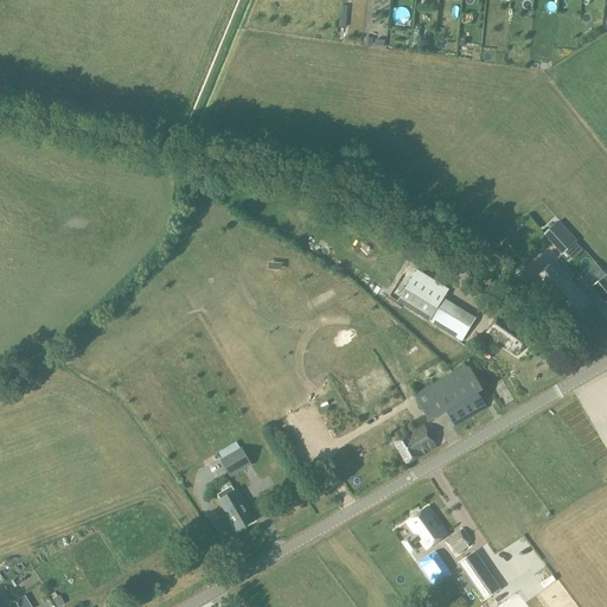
[(558,221),(550,229),(562,243),(572,236),(558,221)]
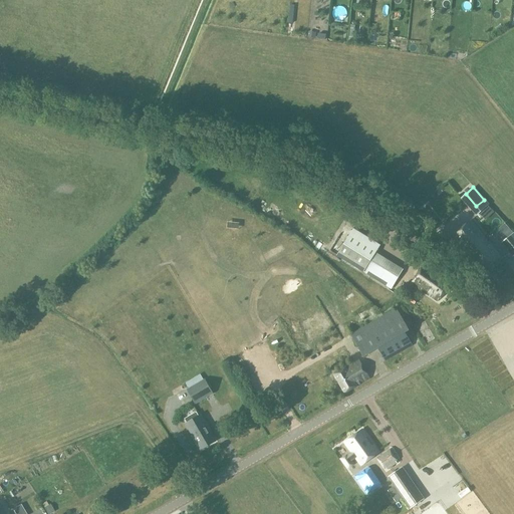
[(470,221),(451,237),(466,255),(485,239),(470,221)]
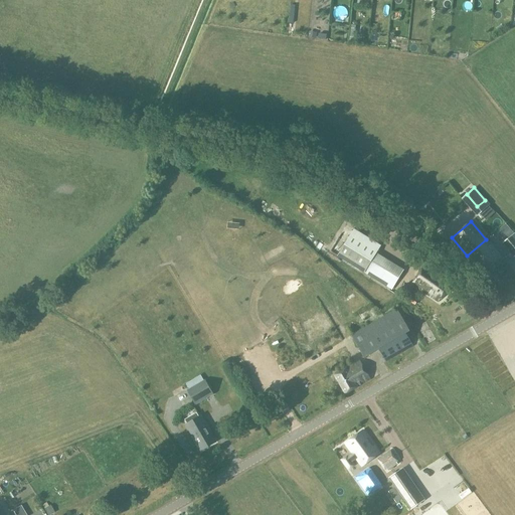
[(337,256),(392,290),(404,271),(377,253),(381,245),(354,229),(337,256)]
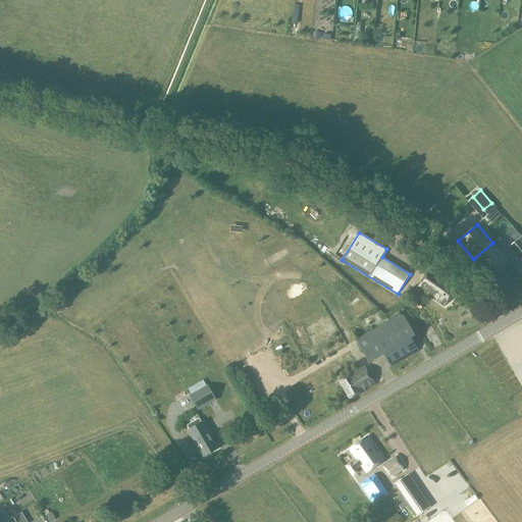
[(521,237),(512,245),(521,256),(521,237)]
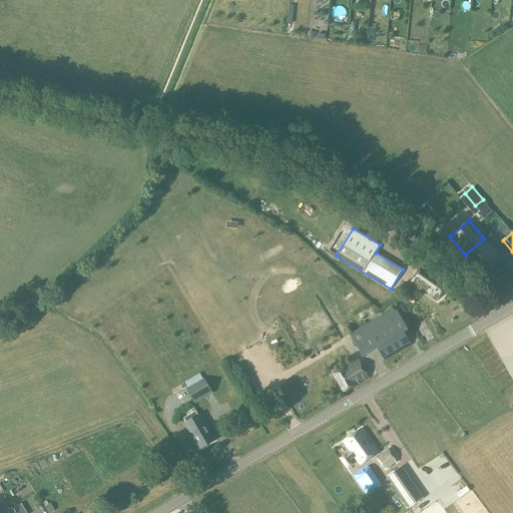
[(499,258),(484,238),(465,254),(480,273),(499,258)]
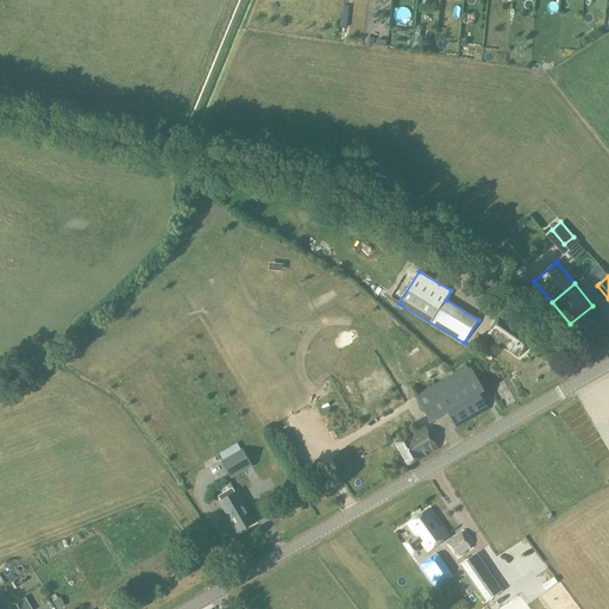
[(537,338),(503,313),(487,337),(519,357),(537,338)]
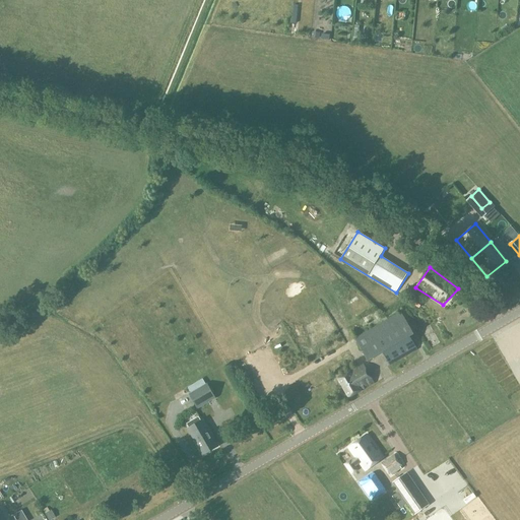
[(384,353),(390,366),(417,350),(410,337),(414,335),(401,312),(374,327),(372,323),(363,328),(366,333),(354,339),(368,363),(384,353)]
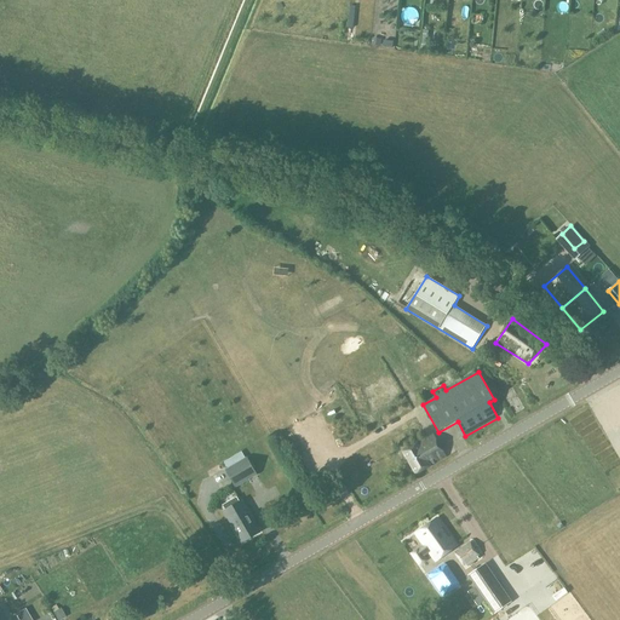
[(432,435),(403,453),(417,475),(446,458),(432,435)]
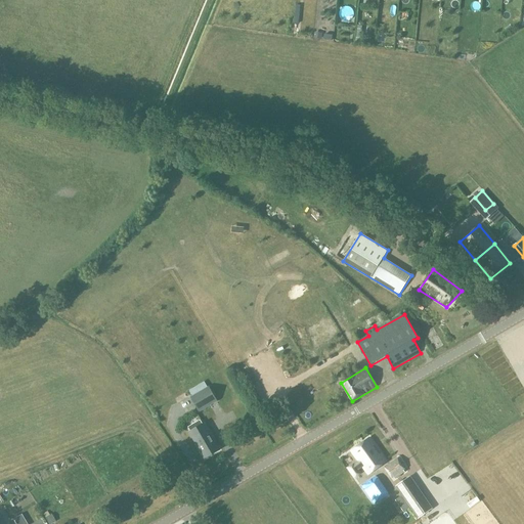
[(261,389),(261,378),(253,378),(253,389),(261,389)]
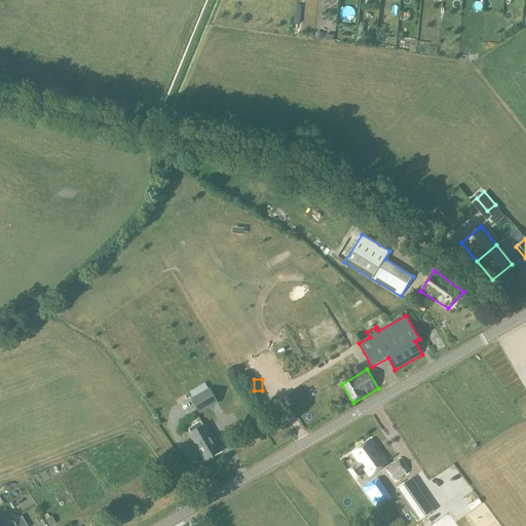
[(199,414),(219,404),(210,388),(209,389),(204,383),(190,392),(193,398),(191,400),(199,414)]
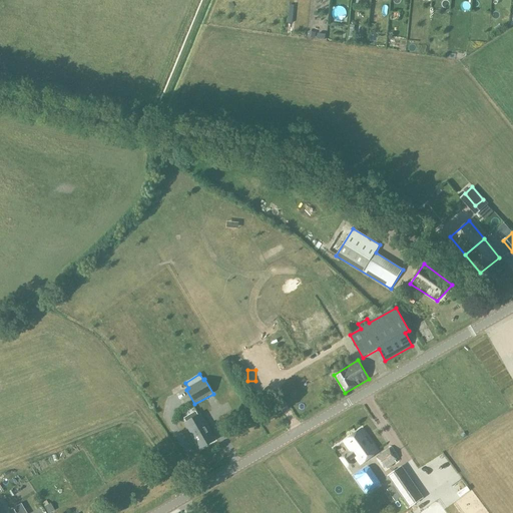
[(196,412),(184,419),(186,423),(185,424),(200,449),(214,441),(199,416),(198,416),(196,412)]
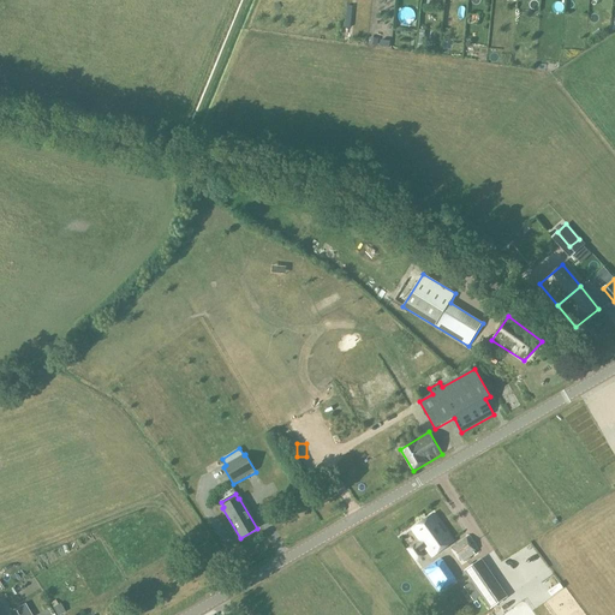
[(422,550),(425,548),(433,557),(453,542),(434,515),(412,530),(421,541),(407,550),(416,561),(425,555),(422,550)]
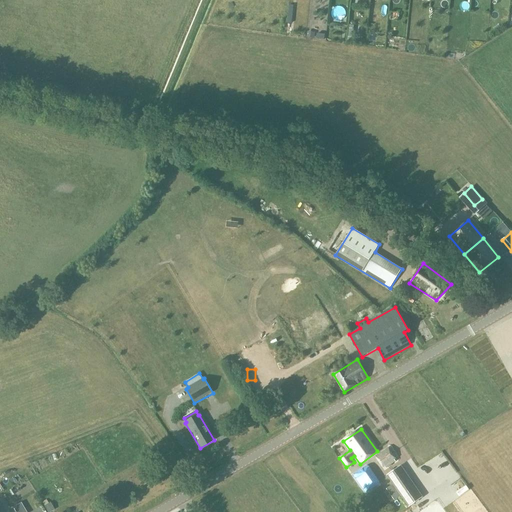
[(383,469),(396,460),(389,448),(375,457),(383,469)]
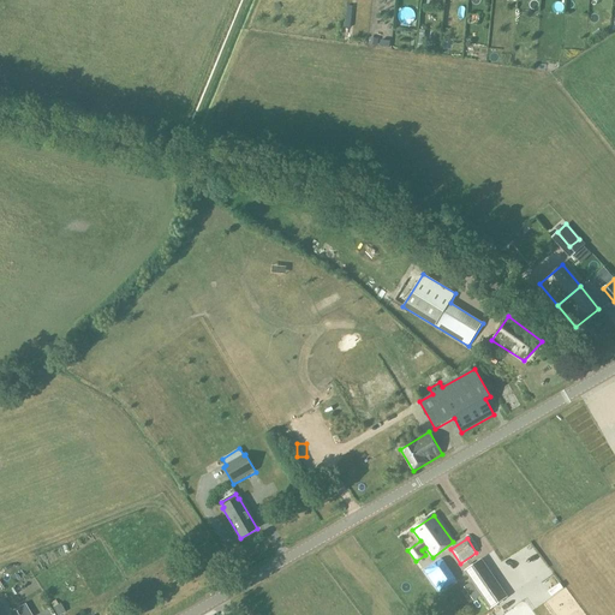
[(458,581),(442,559),(424,571),(440,593),(458,581)]
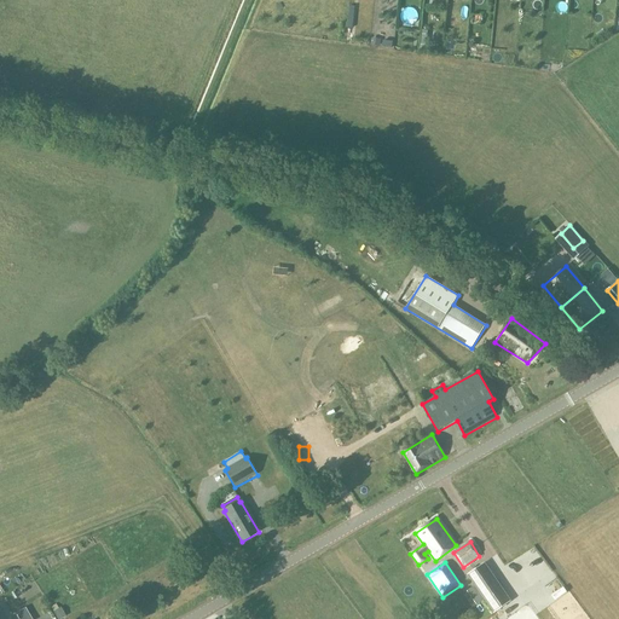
[(510,601),(485,563),(467,576),(495,612),(510,601)]
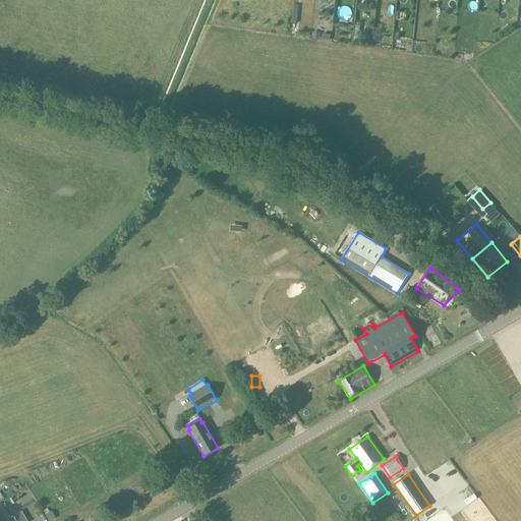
[(51,512),(45,515),(48,520),(50,520),(55,519),(51,512)]
